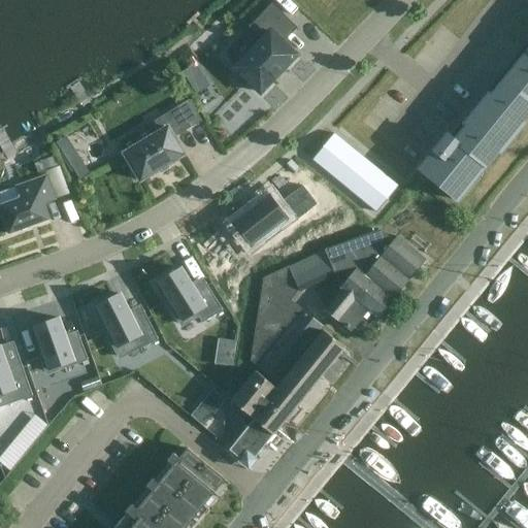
[(298,29),(272,4),(250,28),(263,41),(235,69),(261,93),(297,56),(284,43),(298,29)]
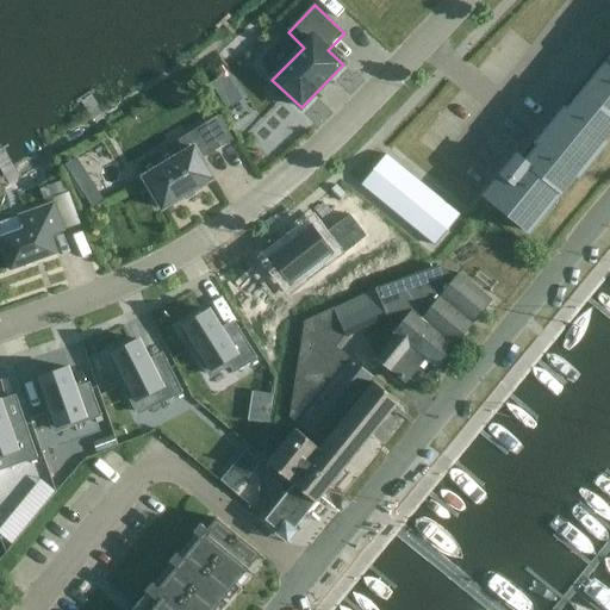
[(609,75),(496,215),(535,247),(609,156),(609,75)]
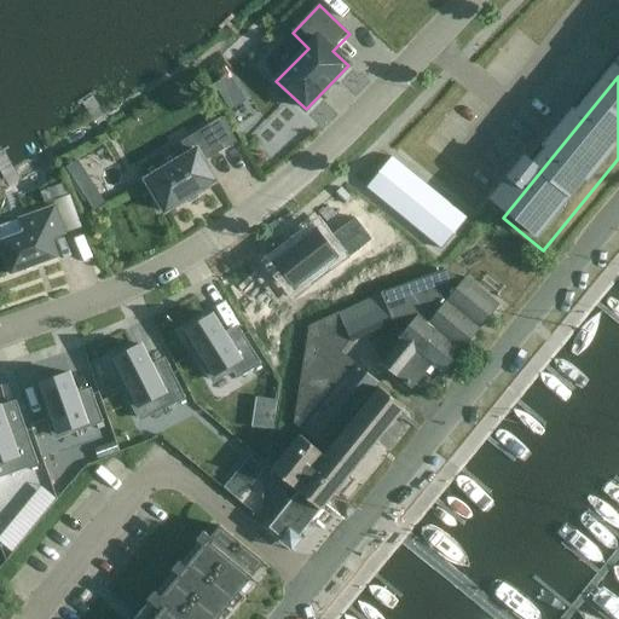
[(248,102),(241,91),(224,100),(231,113),(248,102)]
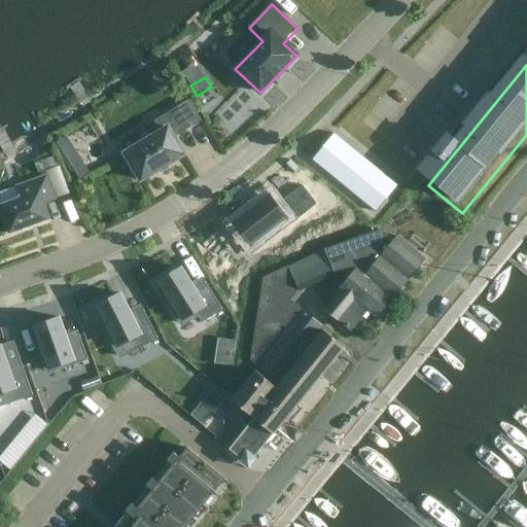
[(202,121),(189,100),(147,126),(153,137),(125,154),(141,181),(184,155),(174,138),(202,121)]
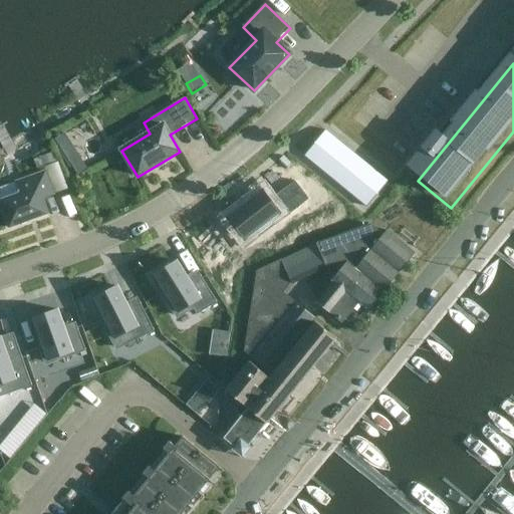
[(65,134),(55,140),(61,149),(71,143),(65,134)]
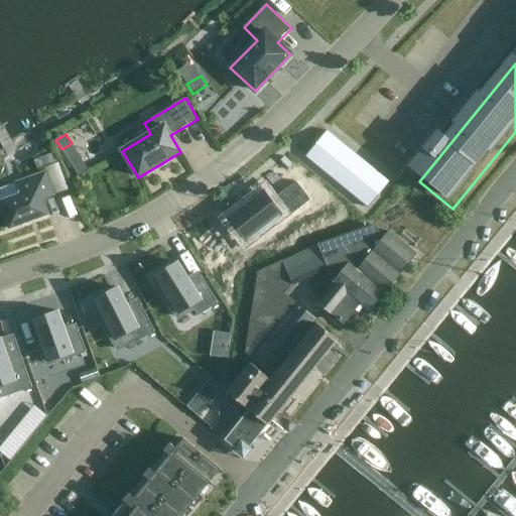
[(318,151),(329,139),(321,134),(311,145),(318,151)]
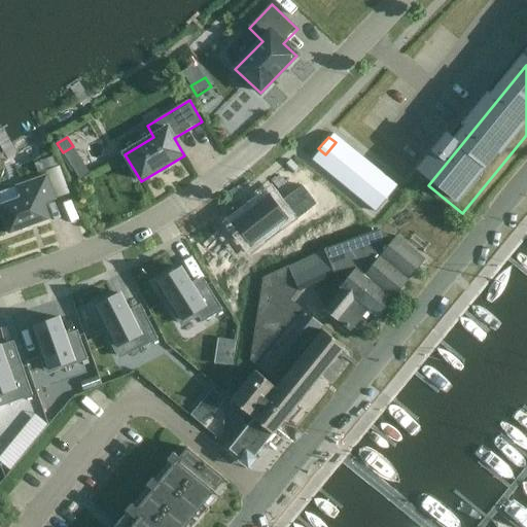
[(332,160),(342,147),(336,142),(325,154),(332,160)]
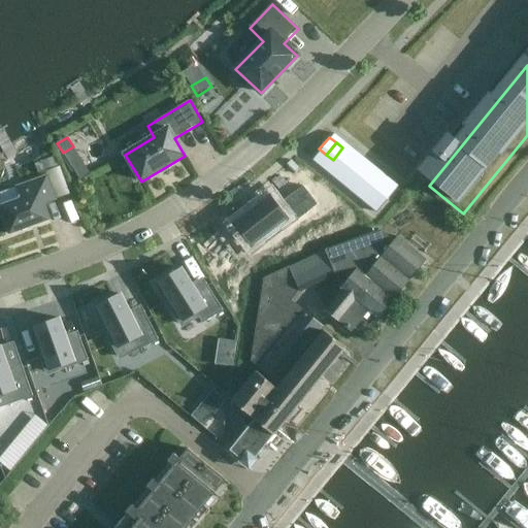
[(85,165),(73,146),(63,153),(60,155),(72,173),(75,171),(85,165)]
